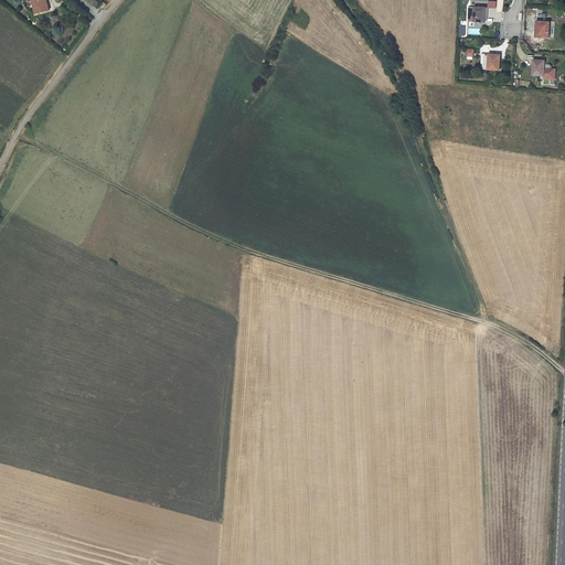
[(46,0),(34,0),(36,7),(35,8),(36,14),(50,11),(46,0)]
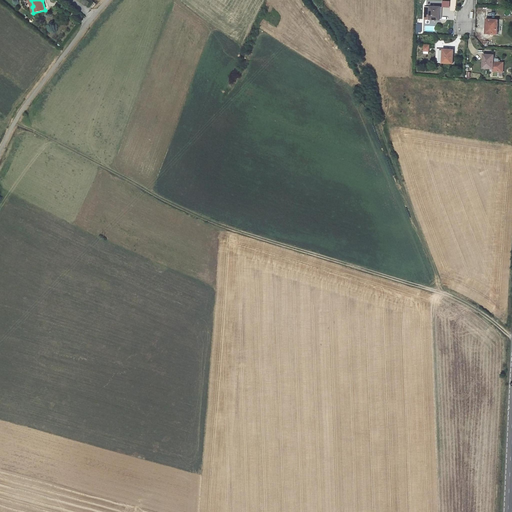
[(431,17),(441,18),(441,6),(426,5),(426,12),(431,12),(431,17)]
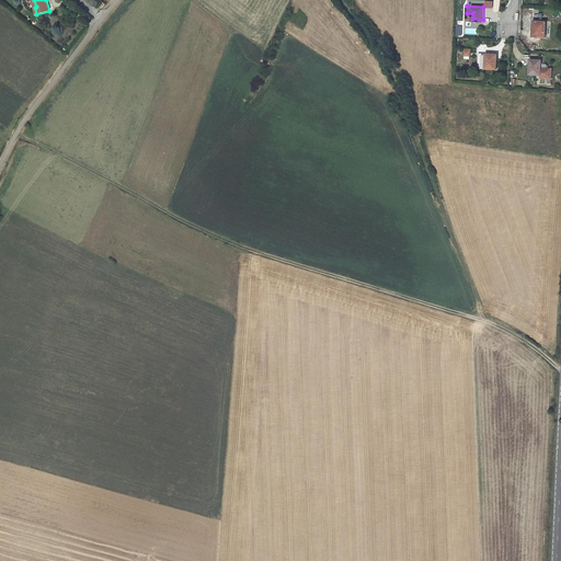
[(535,25),(534,35),(547,36),(548,20),(534,19),(533,25),(535,25)]
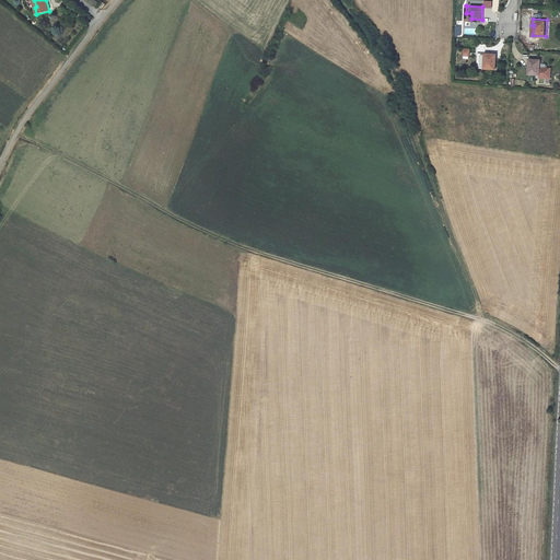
[(497,53),(478,53),(478,67),(497,68),(497,53)]
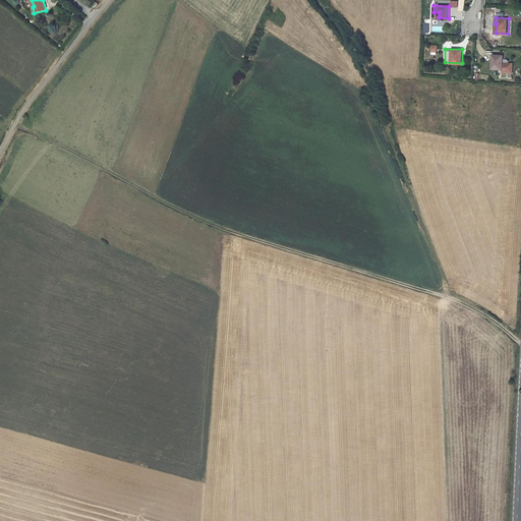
[(503,57),(504,54),(494,54),(493,67),(503,68),(503,70),(513,71),(513,62),(508,61),(508,58),(503,57)]
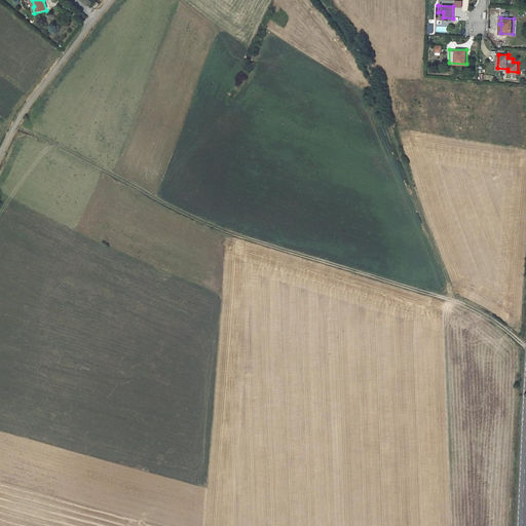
All buildings are outlined.
